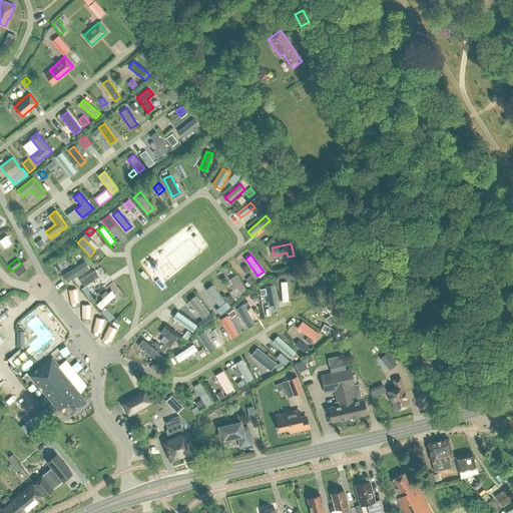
[(66,283),(89,270),(84,262),(62,276),(66,283)]
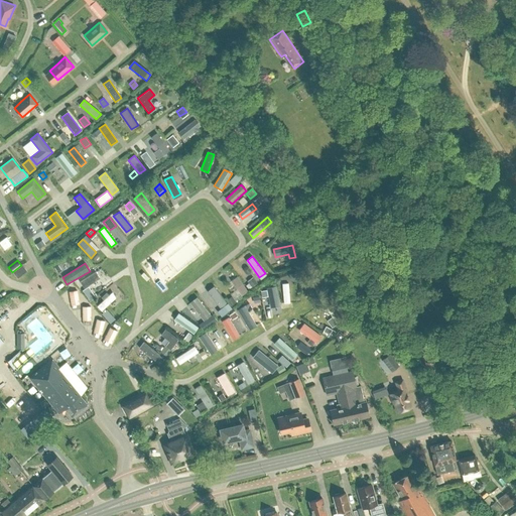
[(242,296),(248,292),(237,276),(231,281),(242,296)]
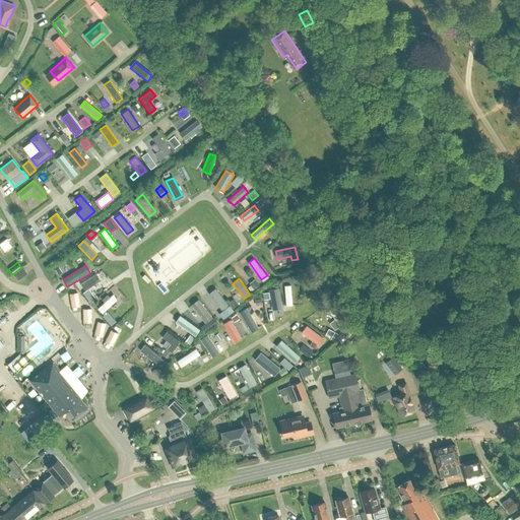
[(259,284),(256,280),(250,284),(247,287),(250,291),(259,284)]
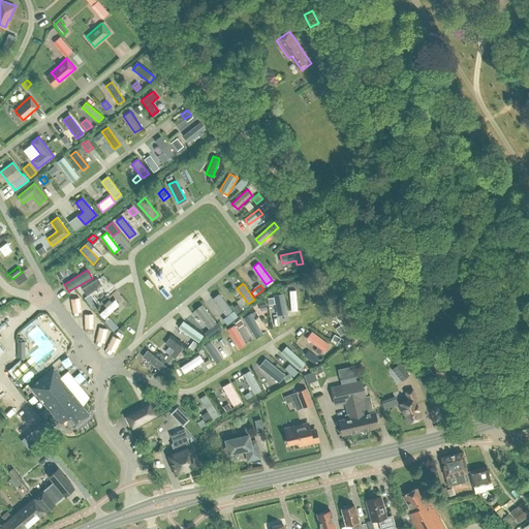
[(119,306),(115,300),(112,303),(109,300),(103,305),(105,308),(99,314),(103,319),(119,306)]
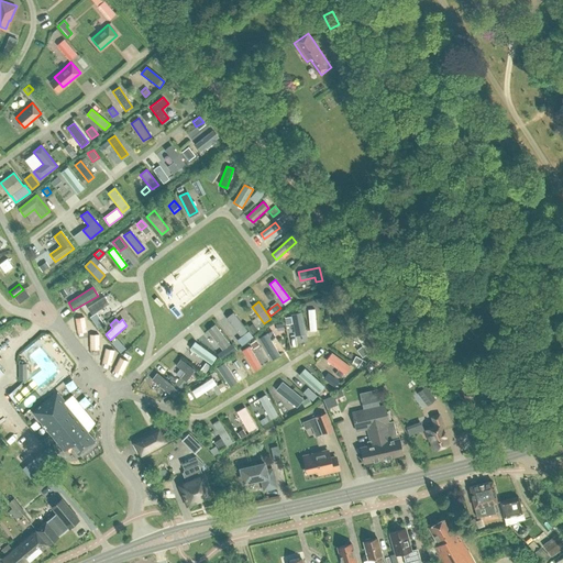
[(247,329),(251,332),(252,333),(257,329),(254,326),(254,324),(247,329)]
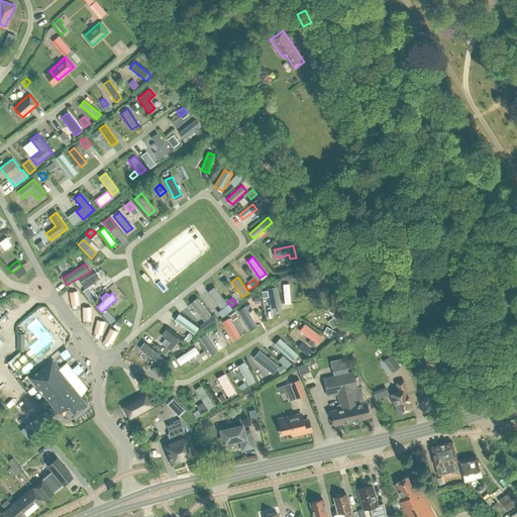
[(207,312),(213,308),(207,299),(201,303),(207,312)]
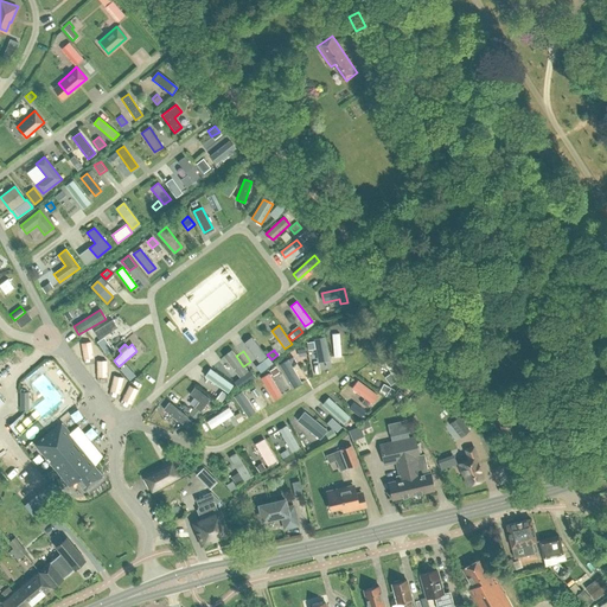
[(292,387),(301,382),(288,359),(279,365),(292,387)]
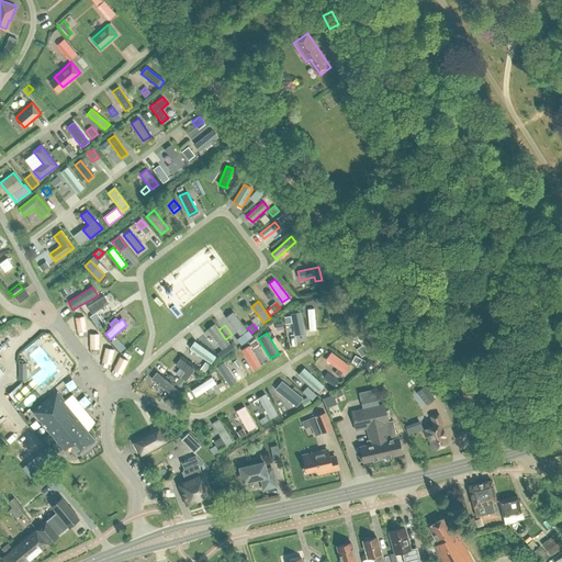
[(194,340),(189,348),(211,363),(215,356),(194,340)]
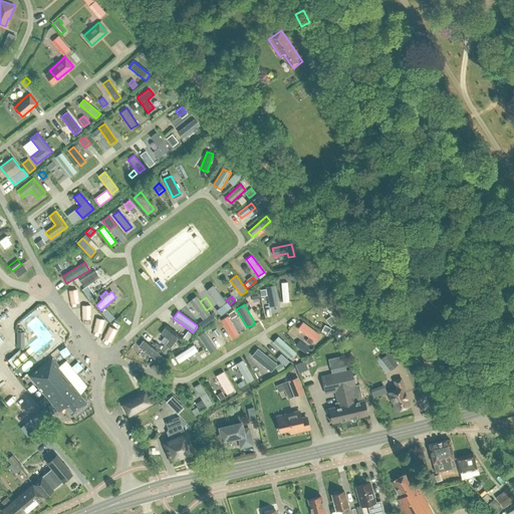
[(231,337),(238,333),(228,316),(221,320),(231,337)]
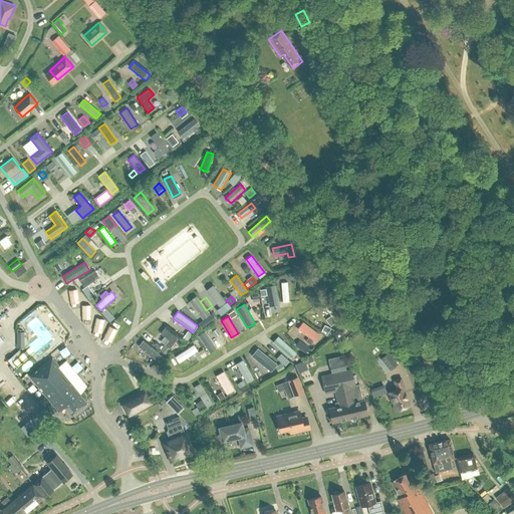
[(315,341),(319,335),(302,322),(298,329),(315,341)]
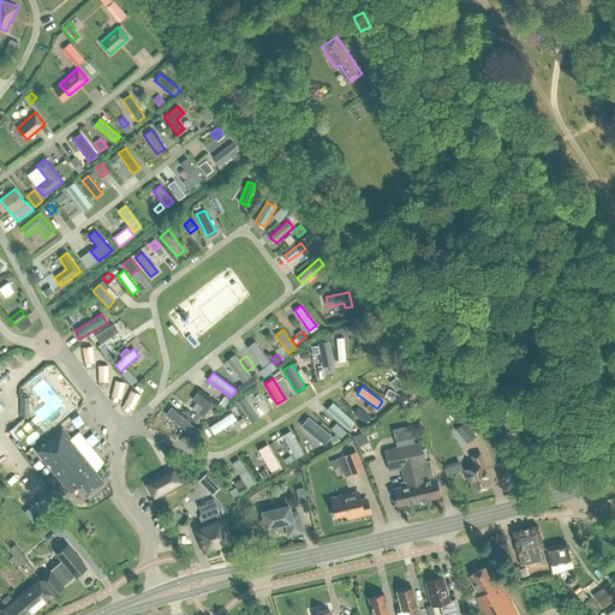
[(198,424),(214,406),(197,393),(192,399),(202,407),(192,419),(198,424)]
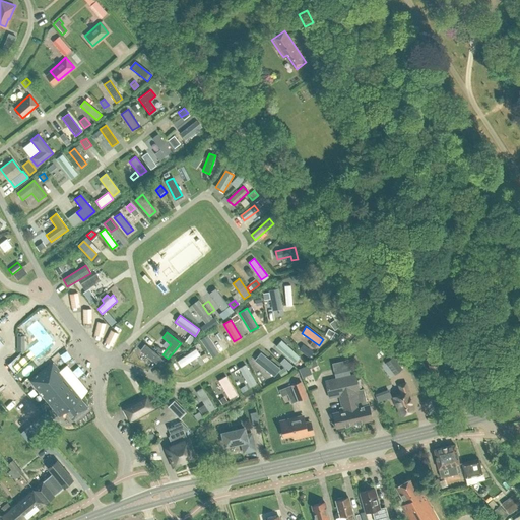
[(218,332),(214,335),(218,340),(222,337),(218,332)]
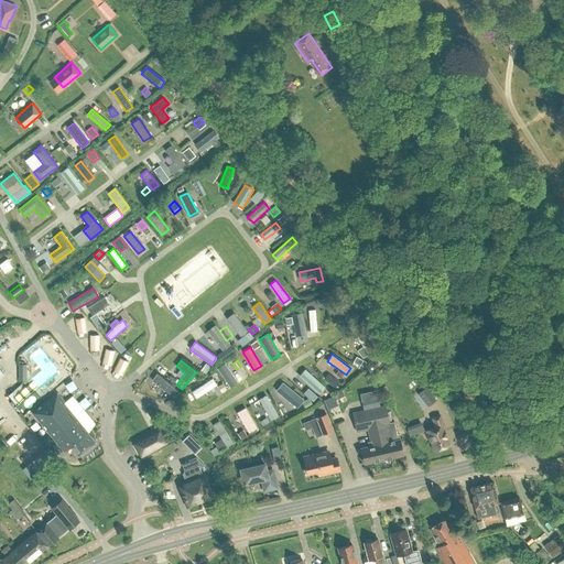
[(210,366),(206,362),(201,370),(205,373),(210,366)]
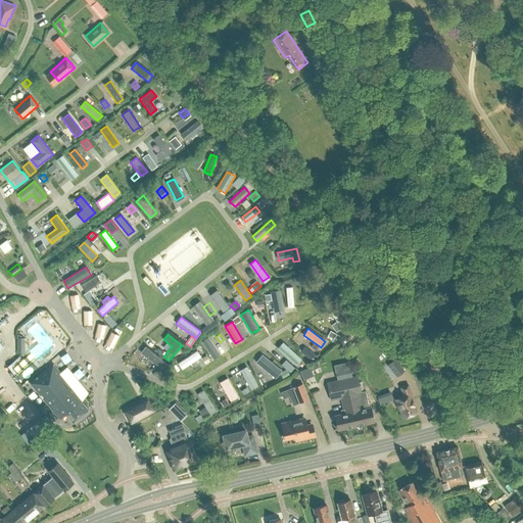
[(295,365),(300,359),(283,342),(277,348),(295,365)]
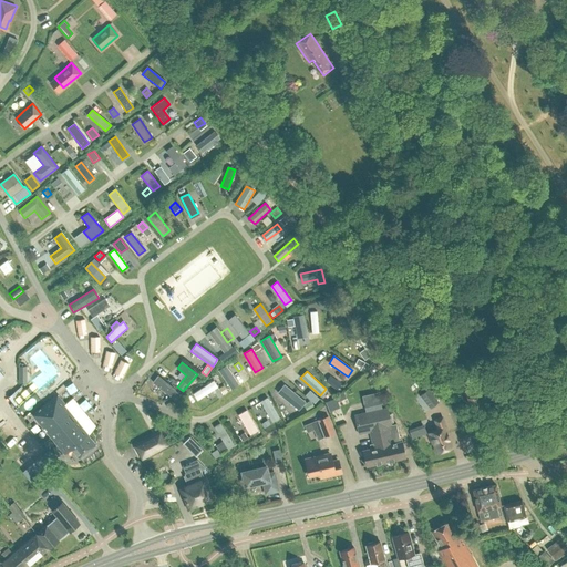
[(157,375),(153,382),(169,395),(175,389),(157,375)]
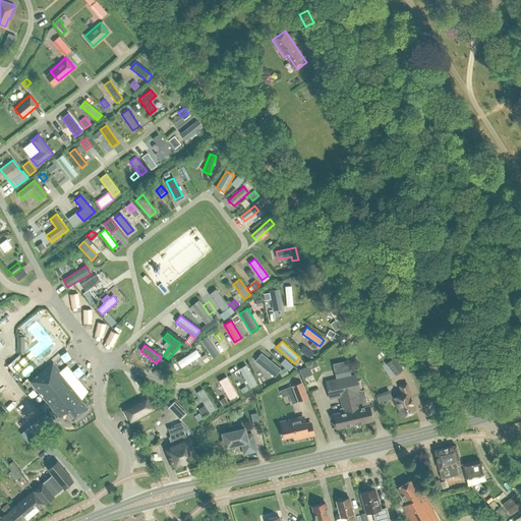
[(279,372),(281,370),(281,369),(261,354),(254,361),(275,378),(279,372)]
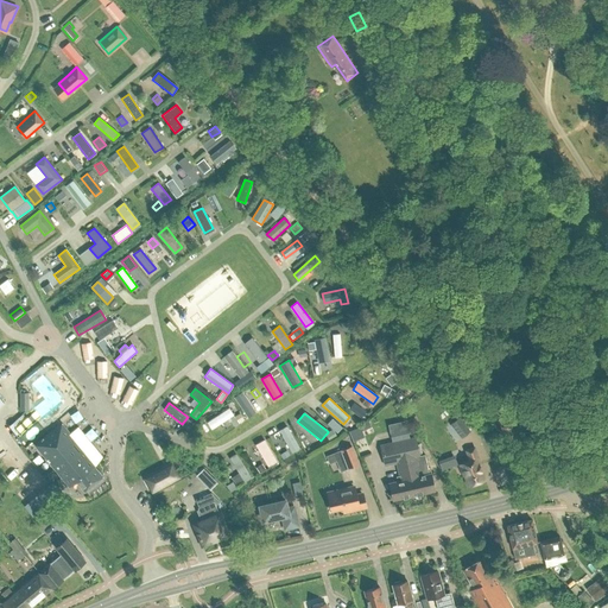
[(450,424),(461,438),(469,431),(458,417),(450,424)]
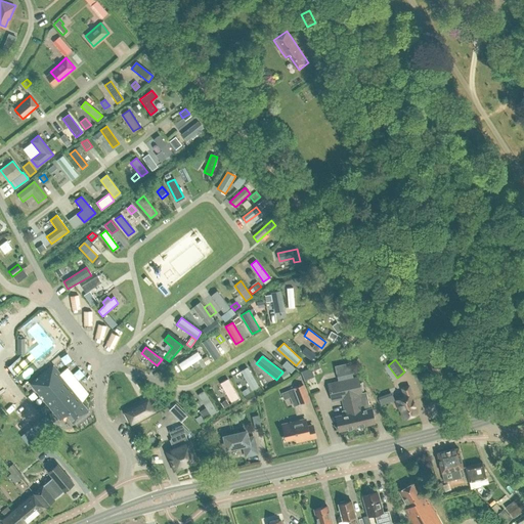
[(161,372),(167,364),(162,361),(157,367),(161,372)]
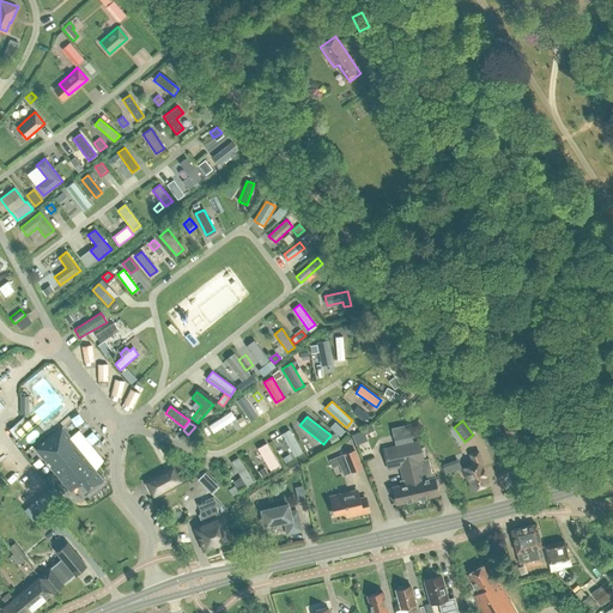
[(95,469),(96,468),(87,459),(89,459),(97,451),(78,429),(70,436),(62,426),(35,449),(70,491),(77,485),(85,496),(103,480),(95,469)]
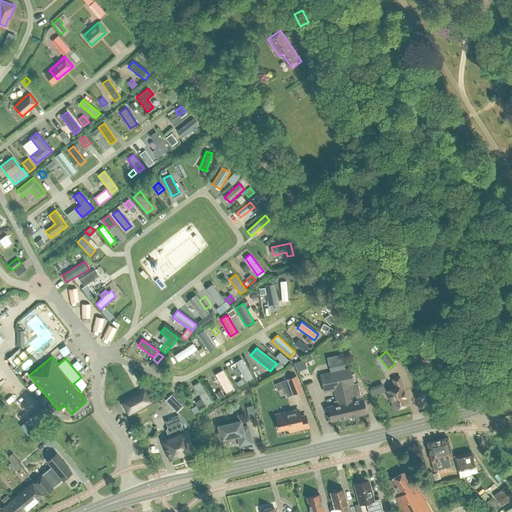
[(246,382),(252,378),(241,359),(235,363),(246,382)]
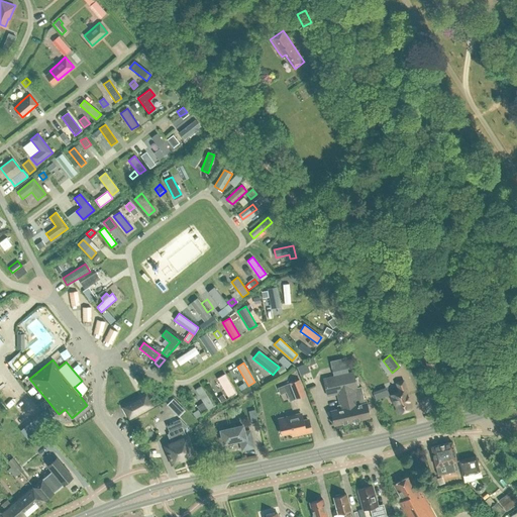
[(333,425),(370,417),(367,402),(365,403),(360,387),(356,388),(352,371),(347,372),(346,364),(331,367),(333,376),(322,378),(326,396),(336,394),(338,404),(336,405),(337,408),(330,410),(333,425)]
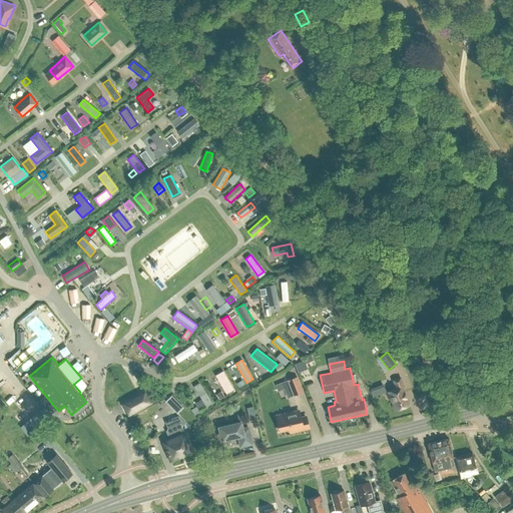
[(281,362),(277,364),(277,365),(275,367),(278,371),(285,368),(281,362)]
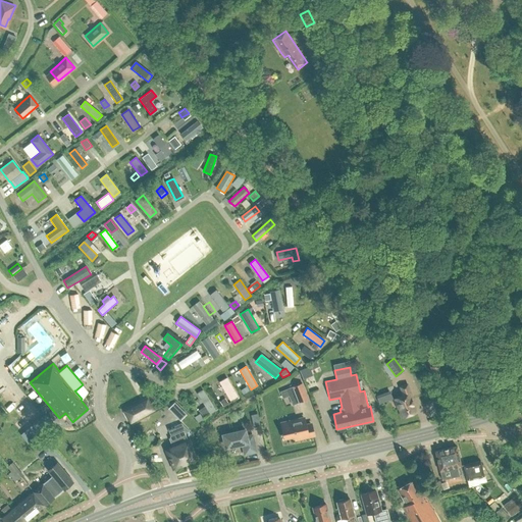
[(230,402),(238,397),(226,378),(219,382),(230,402)]
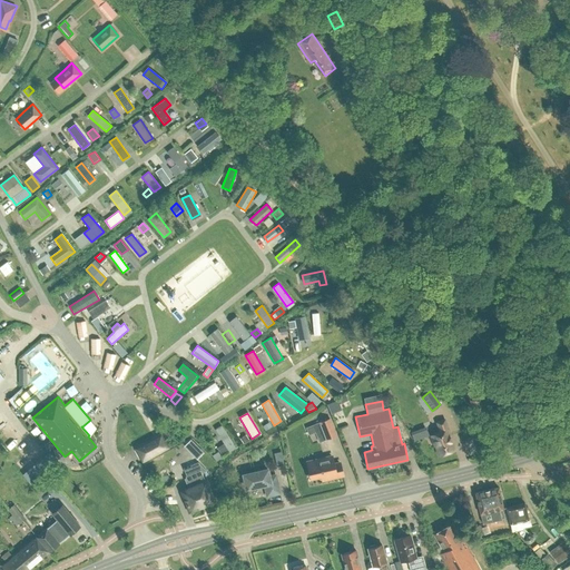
[(318,422),(326,440),(336,435),(330,418),(318,422)]
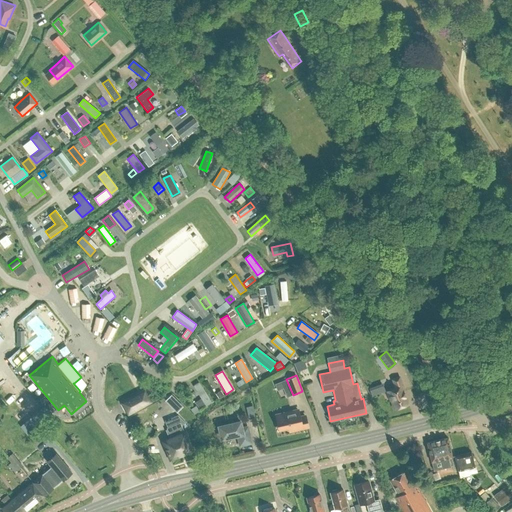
[(240,376),(234,380),(238,386),(244,383),(240,376)]
